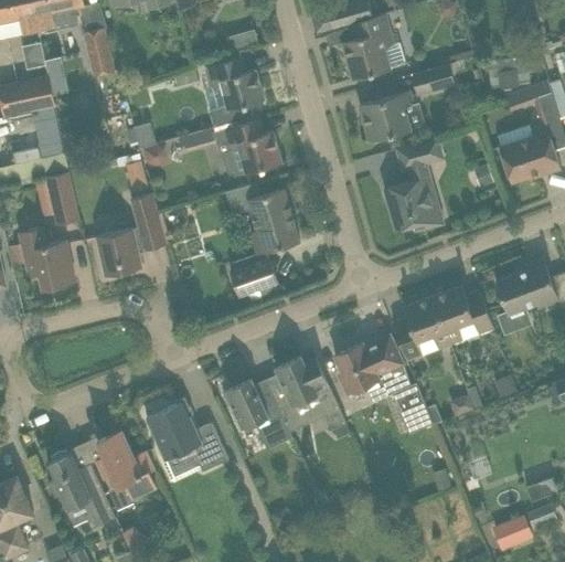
[(31,0),(0,0),(0,40),(22,35),(22,36),(39,33),(31,0)]
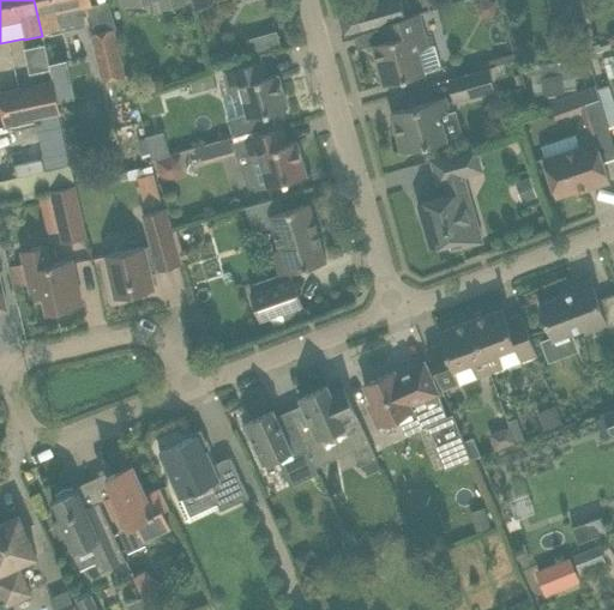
[(90,0),(34,0),(42,36),(60,32),(84,26),(80,11),(86,10),(94,35),(90,36),(101,84),(125,78),(114,32),(116,31),(108,4),(91,7),(90,0)]
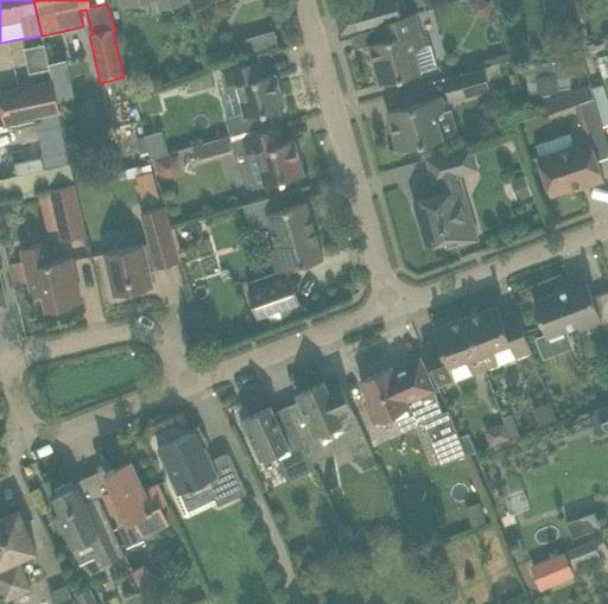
[(119,0),(121,7),(151,0),(154,0),(158,12),(184,5),(182,0),(119,0)]
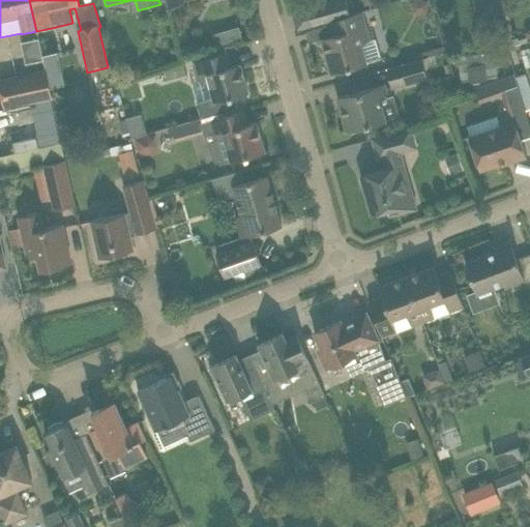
[(165,0),(168,10),(178,8),(182,6),(184,3),(184,0),(211,0),(212,1),(217,0),(165,0)]
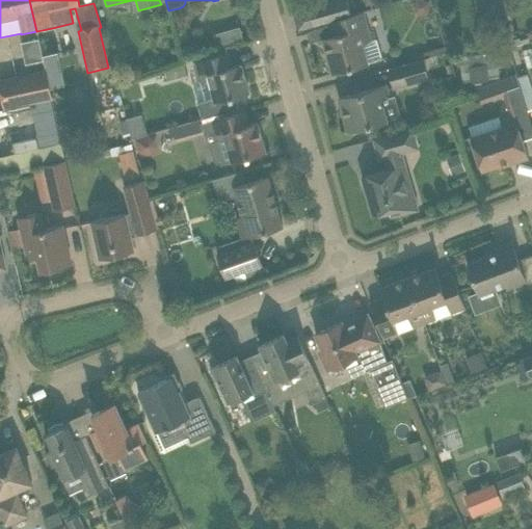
[(312,28),(329,23),(329,22),(351,16),(346,0),(341,0),(307,9),(308,10),(310,10),(314,26),(312,27),(312,28)]
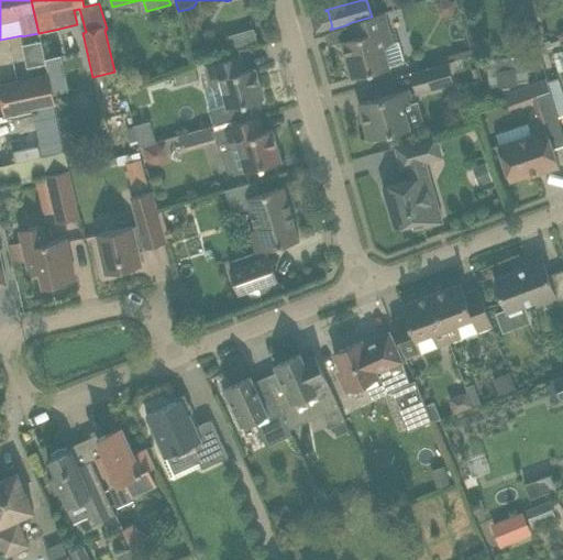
[(394,0),(382,0),(387,13),(397,11),(394,0)]
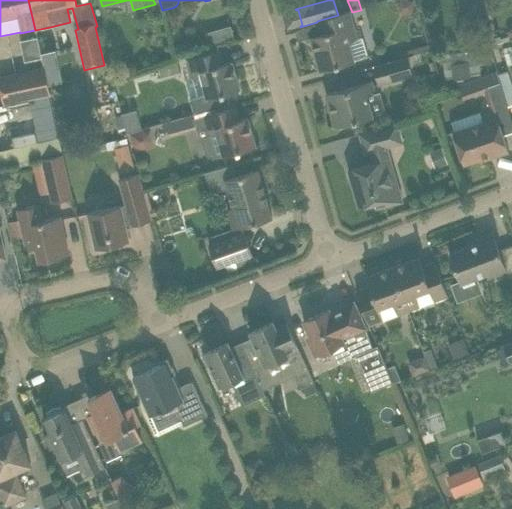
[(321,36),(310,39),(319,73),(355,63),(354,60),(367,57),(362,40),(358,41),(350,13),(338,16),(338,15),(317,21),(317,22),(321,36)]
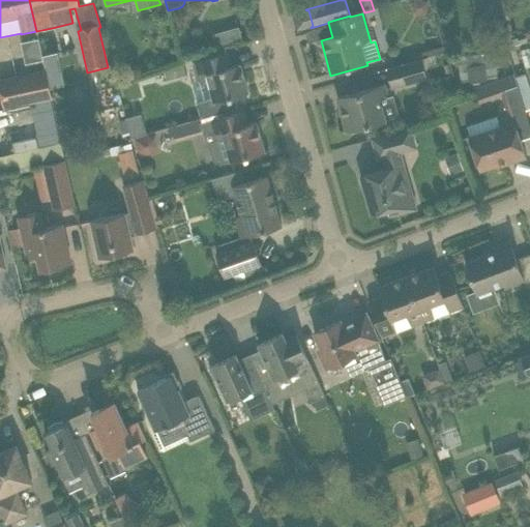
[(227,54),(190,64),(196,84),(206,81),(211,100),(196,105),(201,120),(237,110),(234,99),(248,95),(239,65),(231,67),(227,54)]
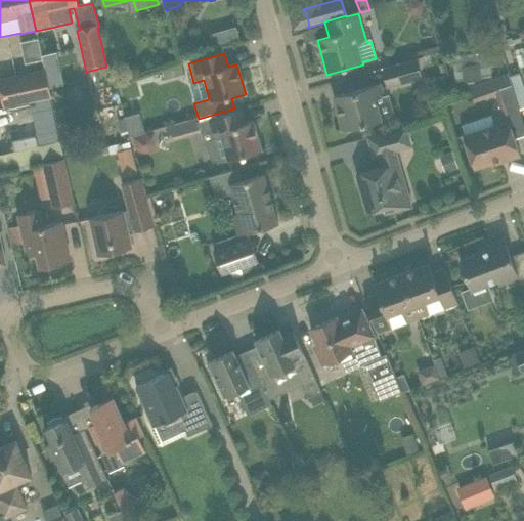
[(423,80),(420,71),(417,60),(381,71),(387,90),(423,80)]
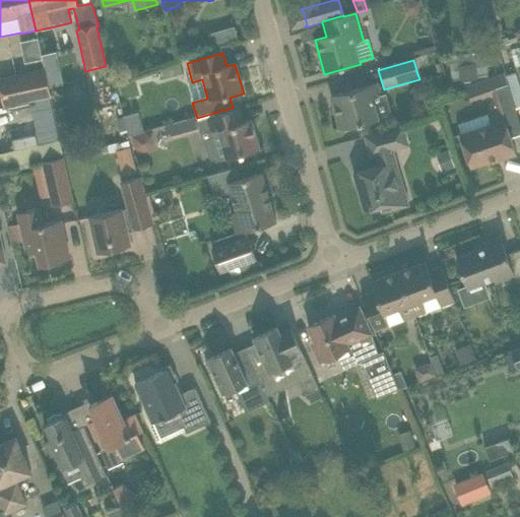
[(475,64),(459,66),(461,83),(477,81),(475,64)]
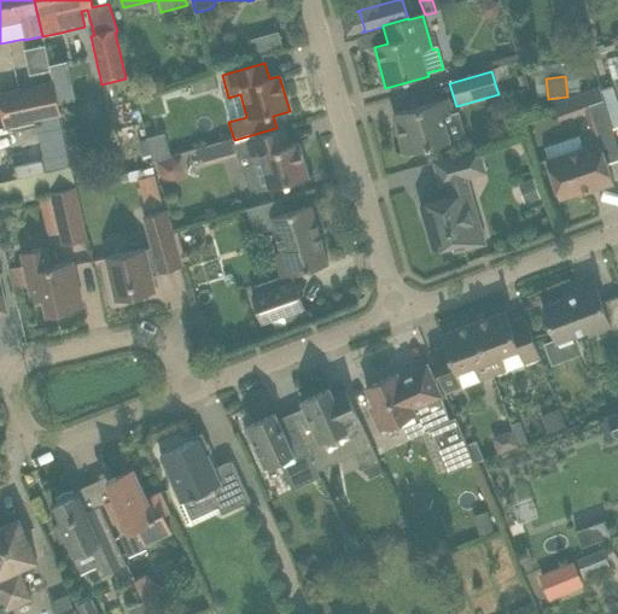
[(191,85),(194,99),(217,92),(214,79),(191,85)]
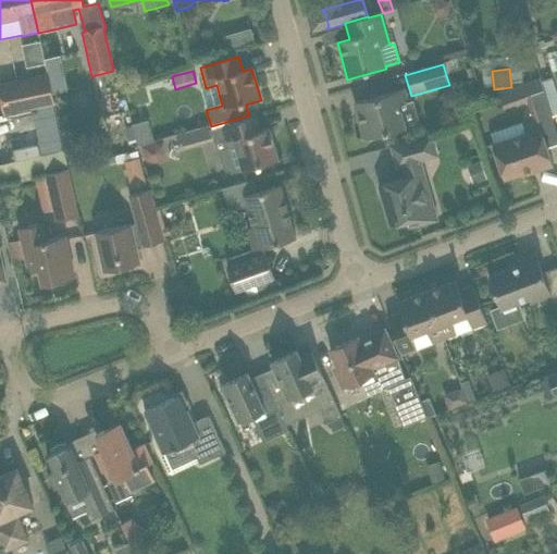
[(0,85),(0,100),(3,117),(54,106),(48,75),(0,85)]
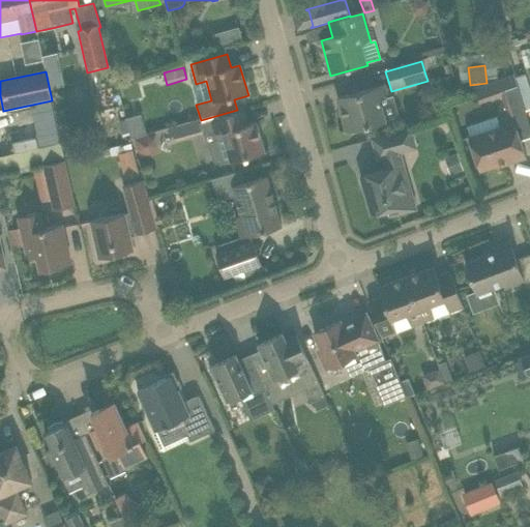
[(524,110),(529,108),(529,97),(526,75),(519,77),(524,110)]
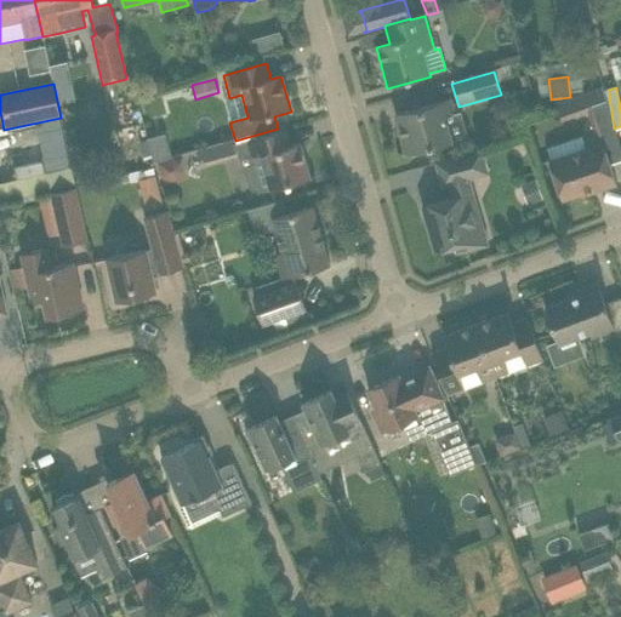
[(556,106),(562,123),(608,107),(602,89),(556,106)]
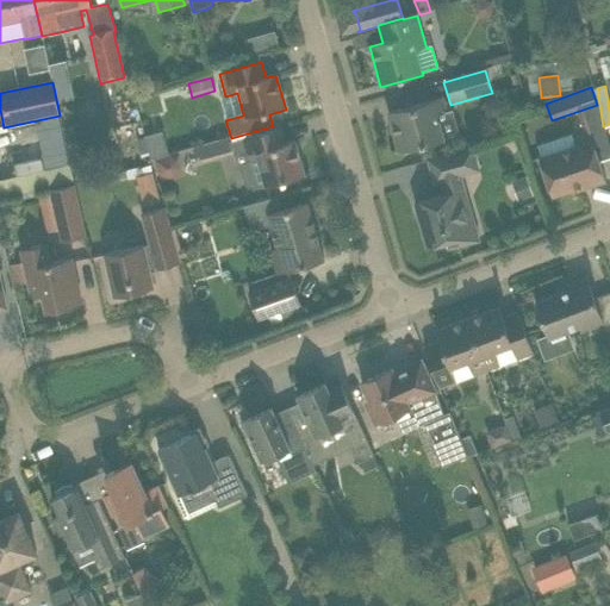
[(516,89),(505,93),(509,107),(521,105),(516,89)]
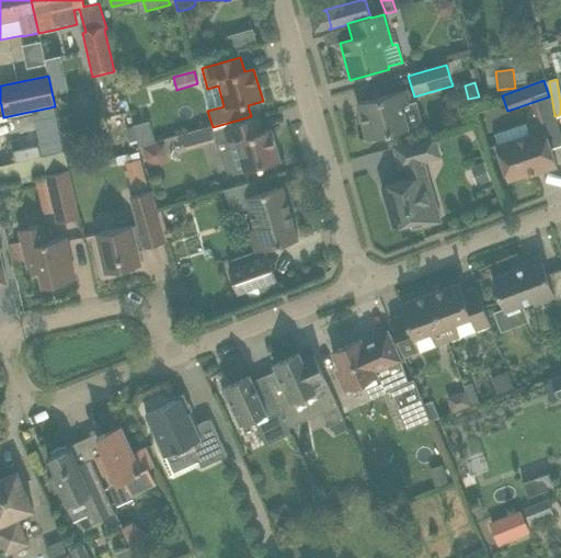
[(408,92),(357,106),(358,112),(362,111),(364,117),(361,117),(367,140),(371,139),(373,143),(384,139),(382,136),(409,128),(404,112),(402,112),(401,107),(412,104),(408,92)]
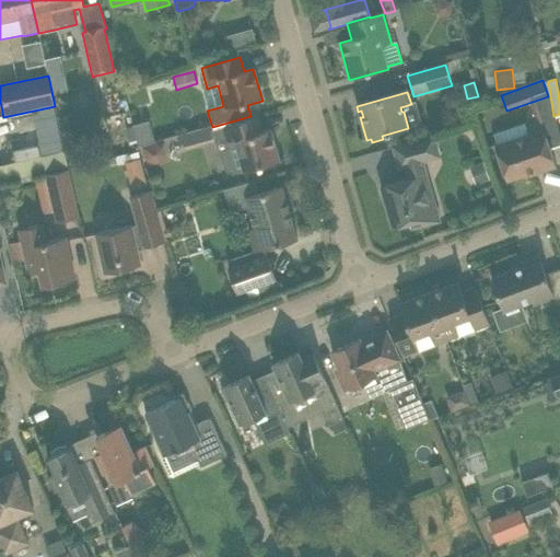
[(224,150),(221,153),(220,158),(223,170),(228,173),(232,174),(232,175),(242,172),(242,173),(279,162),(270,131),(261,134),(257,119),(236,125),(225,128),(219,129),(224,150)]
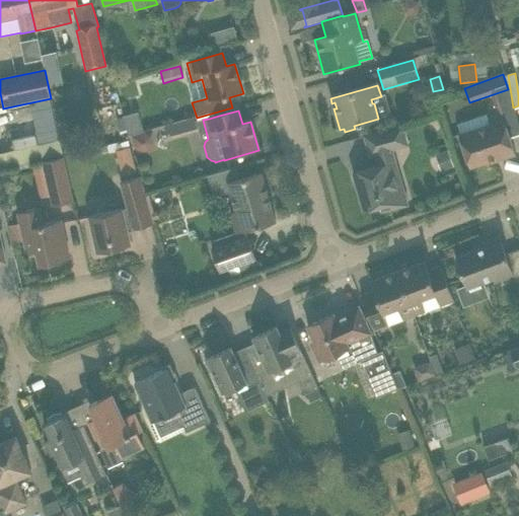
[(158,128),(145,132),(139,114),(123,118),(135,153),(163,144),(158,128)]
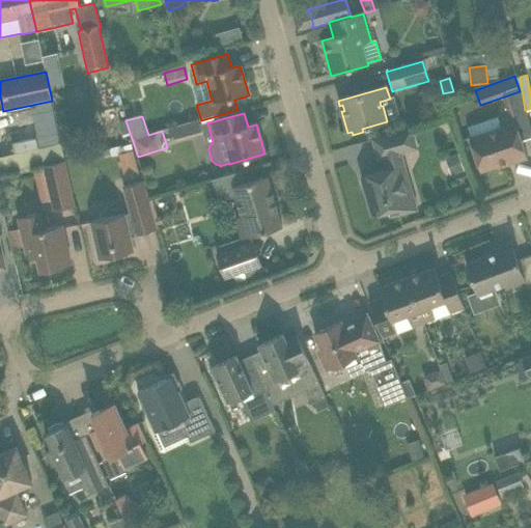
[(469,138),(480,172),(507,163),(508,165),(527,159),(513,116),(499,121),(497,118),(467,129),(470,137),(469,138)]
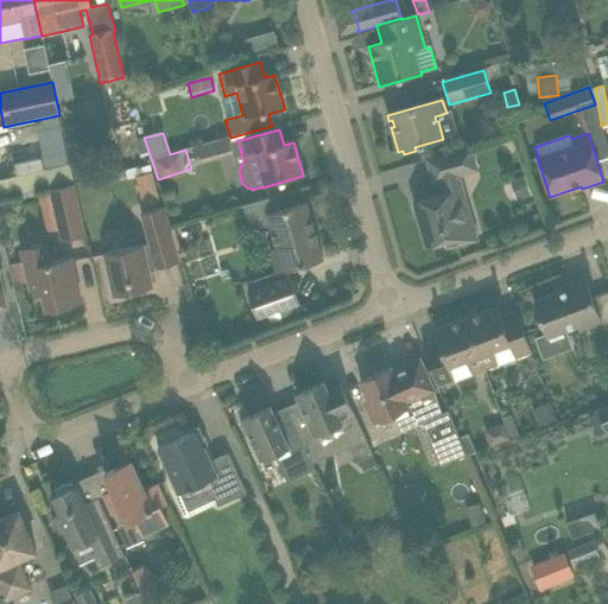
[(439,182),(444,196),(413,204),(425,248),(444,242),(445,250),(477,241),(463,192),(458,177),(477,172),(470,148),(426,161),(434,184),(439,182)]
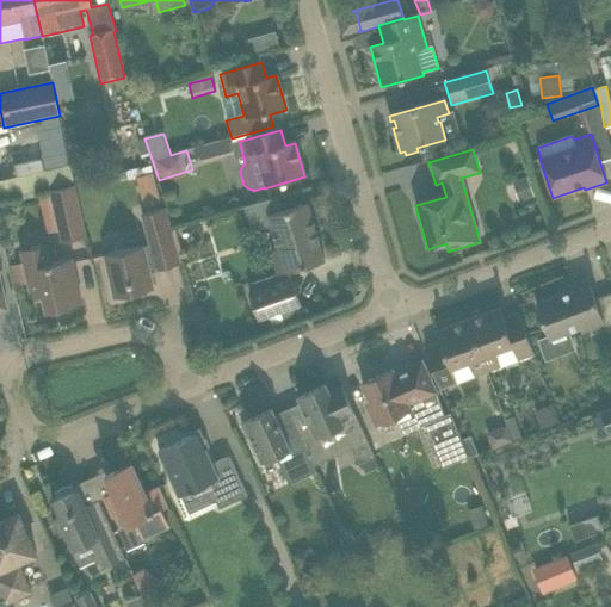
[(147,152),(136,155),(139,162),(149,160),(147,152)]
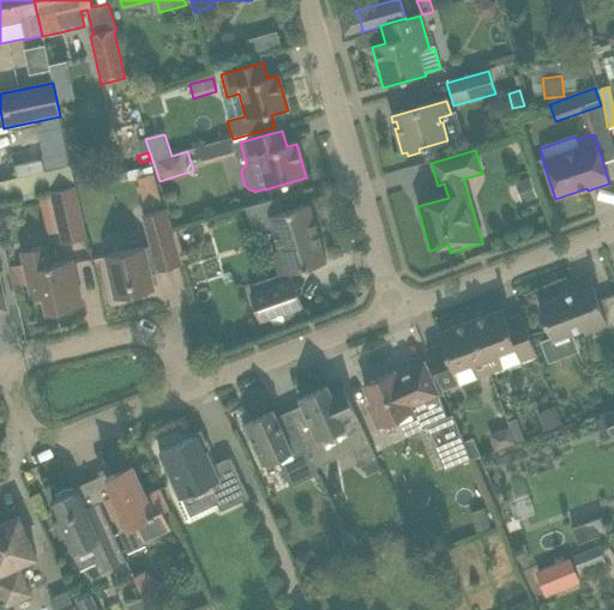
[(42,163),(14,169),(17,179),(44,173),(42,163)]
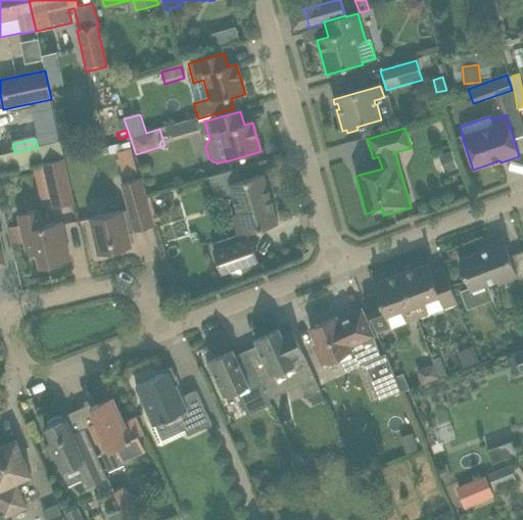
[(112,154),(122,179),(139,172),(130,147),(112,154)]
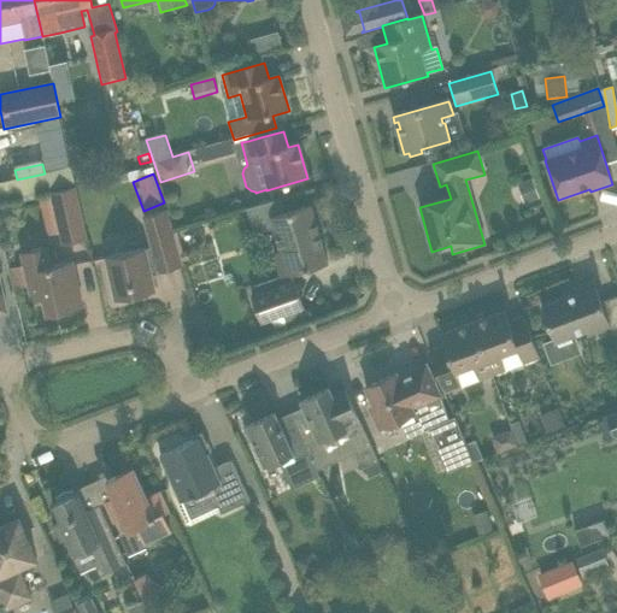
[(530,181),(516,186),(523,205),(538,200),(530,181)]
